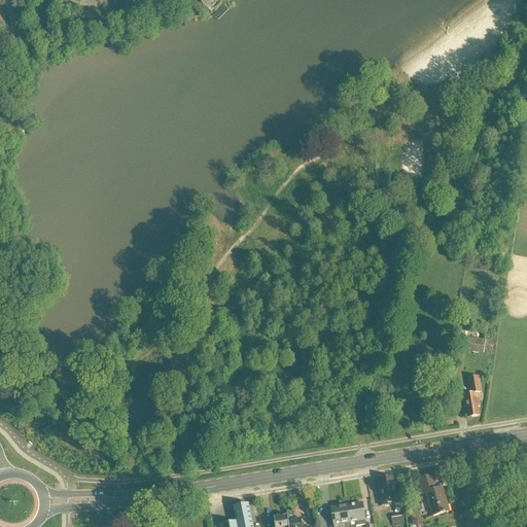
[(486,342),(468,339),(466,352),(483,355),(486,342)]
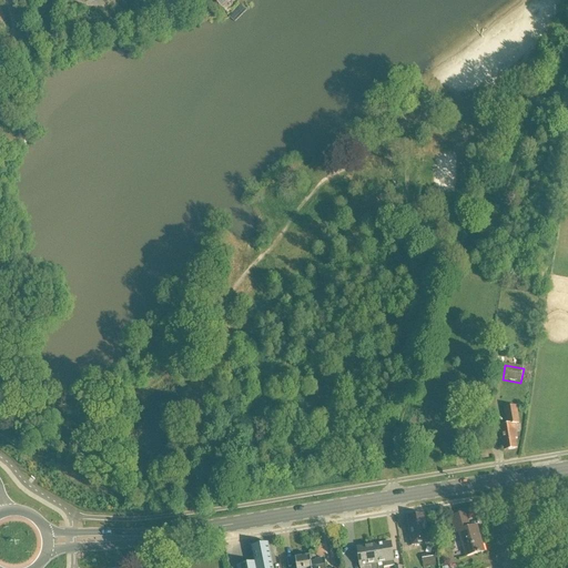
[(515,425),(519,425),(516,407),(504,409),(507,426),(498,427),(499,440),(501,440),(504,452),(517,450),(515,440),(517,440),(515,425)]
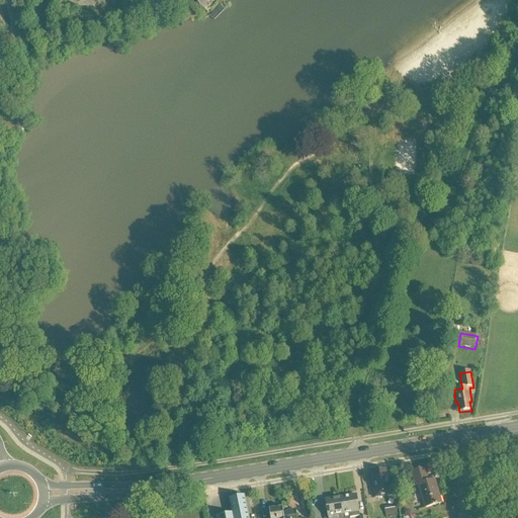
[(428,482),(426,476),(424,468),(411,472),(413,479),(415,487),(418,486),(424,508),(441,503),(434,480),(428,482)]
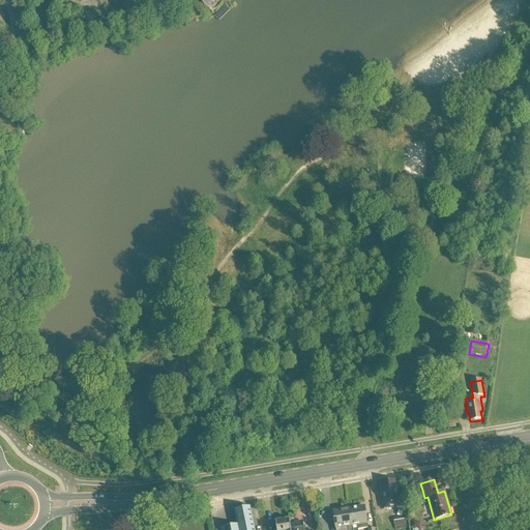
[(384,510),(400,508),(395,481),(380,483),(384,510)]
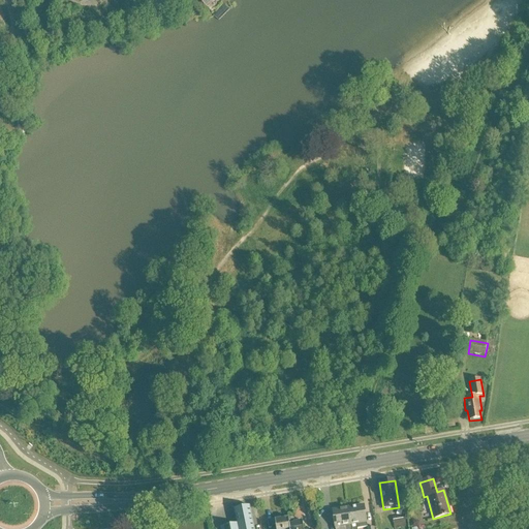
[(364,506),(347,509),(350,528),(360,528),(367,528),(364,506)]
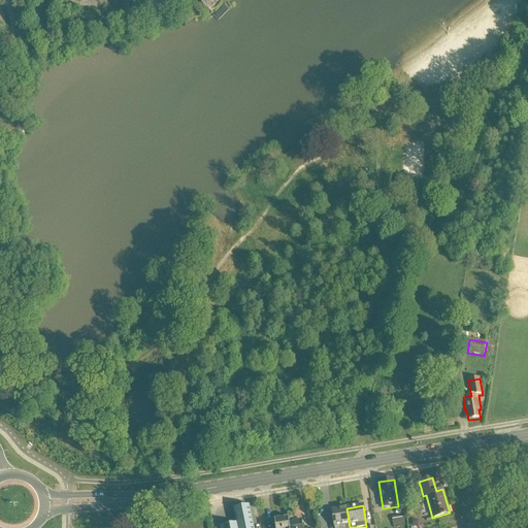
[(254,527),(250,506),(234,509),(237,525),(222,527),(221,527),(254,527)]
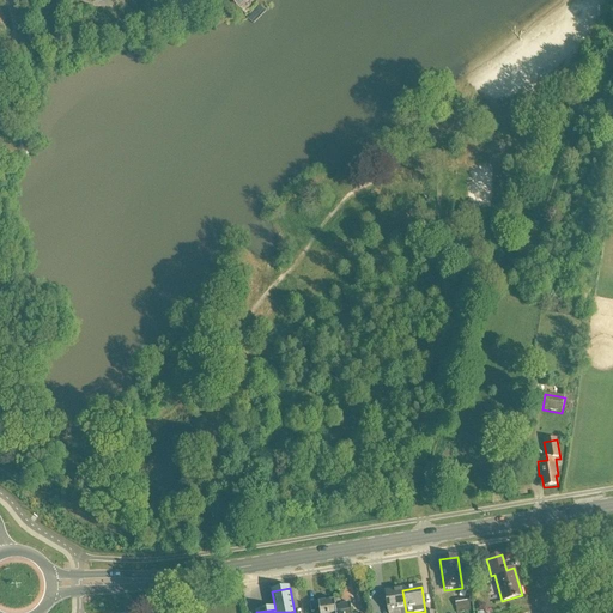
[(406,612),(402,590),(383,593),(386,604),(387,612),(400,611),(399,612),(406,612)]
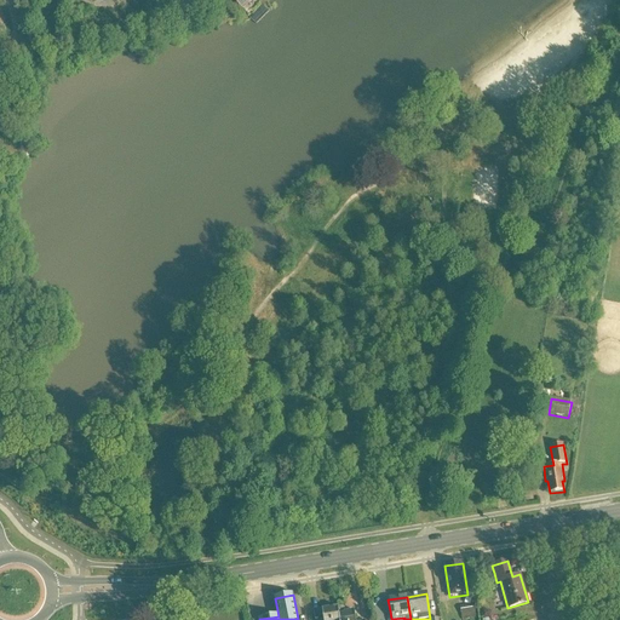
[(474,606),(460,607),(461,615),(475,613),(474,606)]
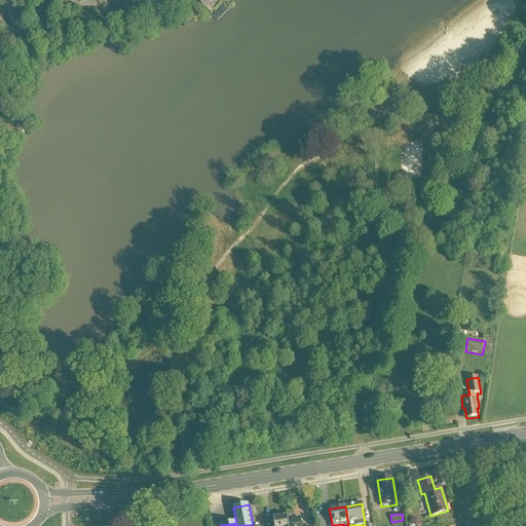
[(287,525),(287,521),(286,516),(272,518),(273,525),(287,525)]
